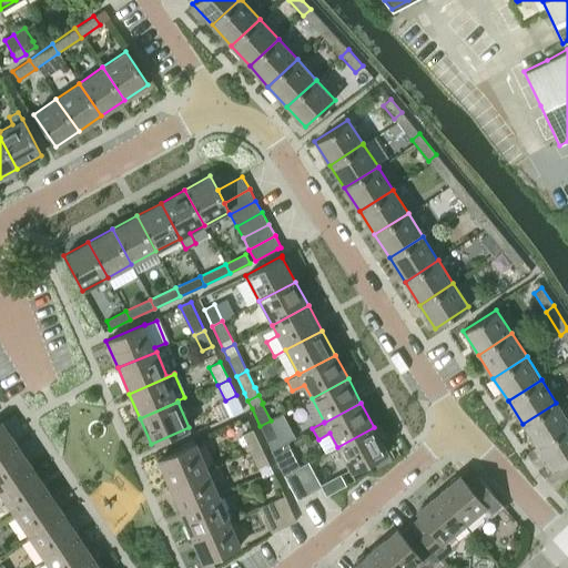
[(538,447),(567,427),(567,421),(556,403),(523,424),(538,447)]
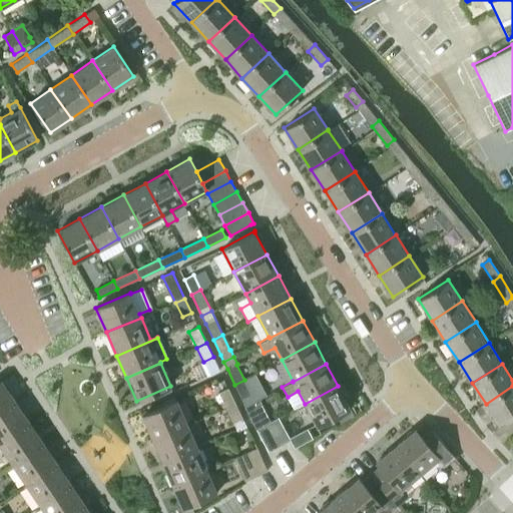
[(254,402),(251,395),(244,380),(234,385),(241,400),(244,407),(245,406),(246,407),(254,402)]
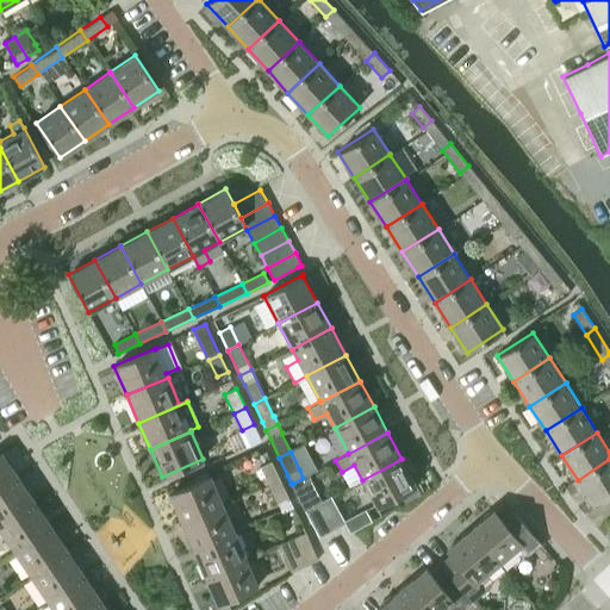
[(0,491),(19,478),(2,453),(0,453),(0,491)]
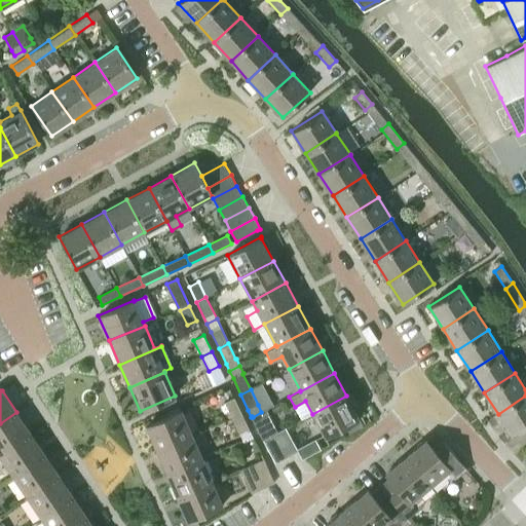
[(312,414),(325,438),(359,419),(346,396),(312,414)]
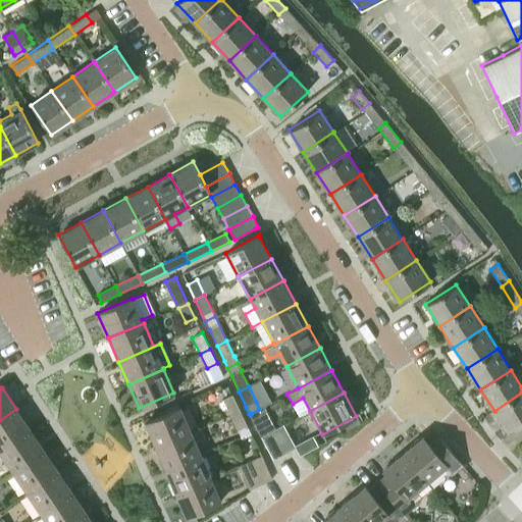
[(521,393),(494,411),(509,433),(521,424),(521,393)]
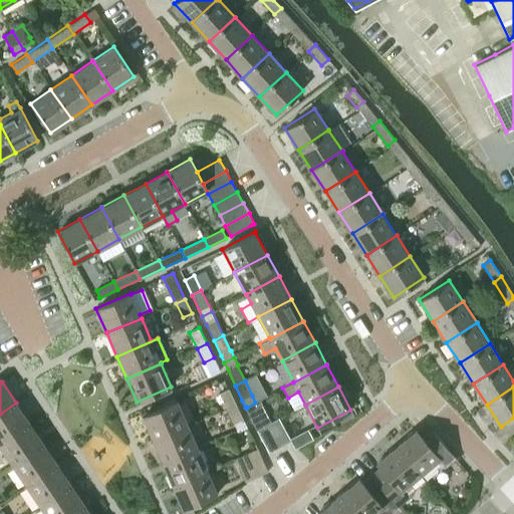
[(226,409),(236,404),(229,389),(219,394),(226,409)]
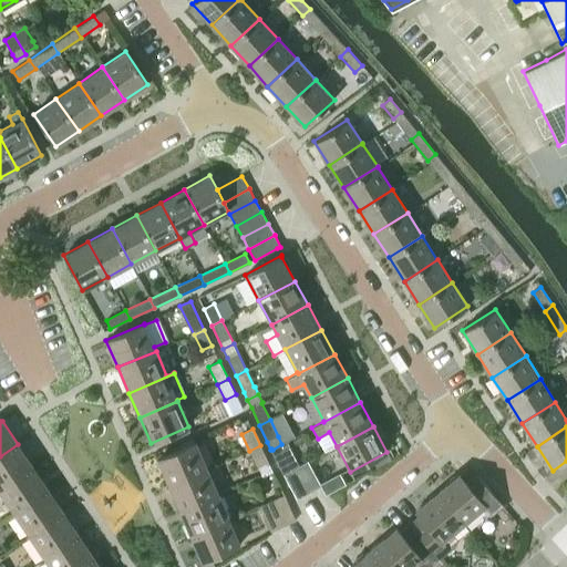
[(169,485),(207,468),(195,442),(157,459),(169,485)]
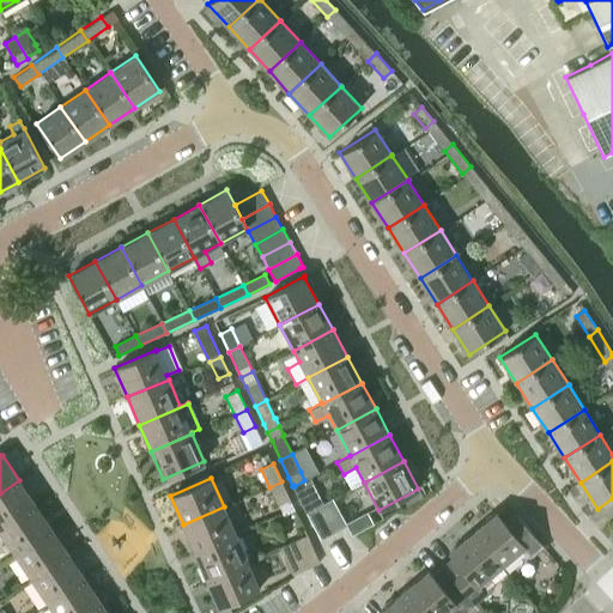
[(304,480),(295,486),(299,499),(313,493),(307,479),(304,480)]
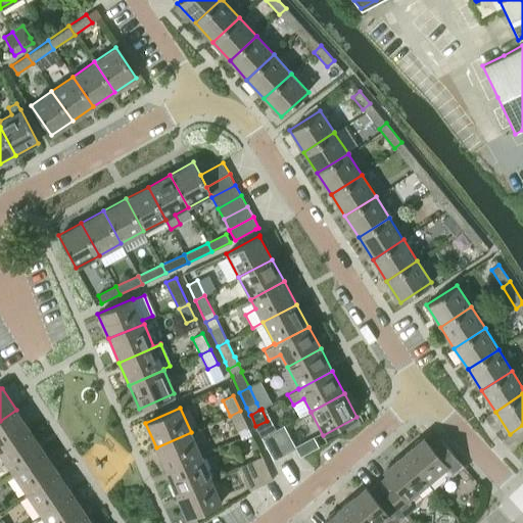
[(0,452),(31,431),(16,410),(0,421),(0,452)]
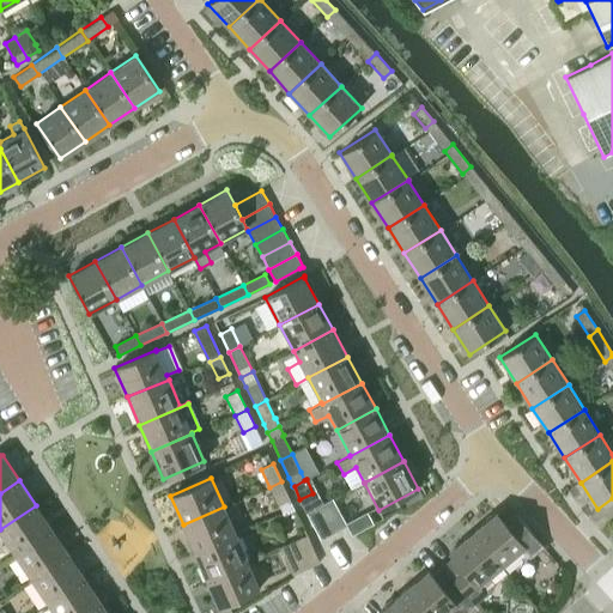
[(281,481),(269,487),(284,515),(295,510),(281,481)]
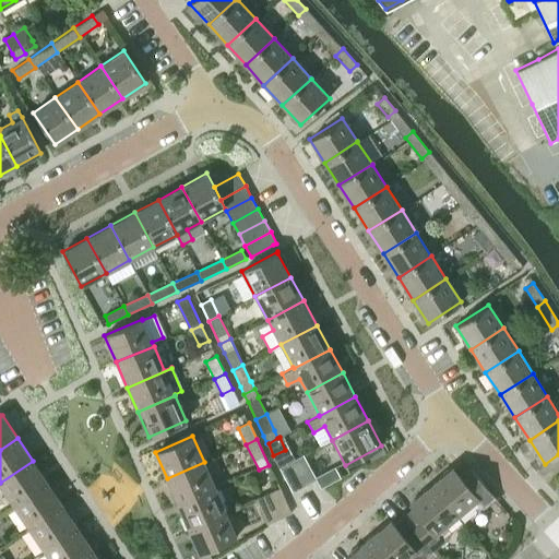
[(305,486),(317,479),(304,454),(290,461),(305,486)]
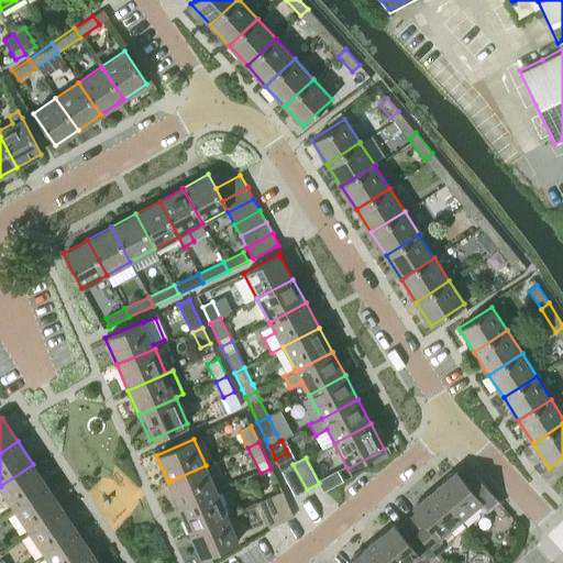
[(0,487),(14,509),(48,487),(33,464),(0,486),(0,487)]
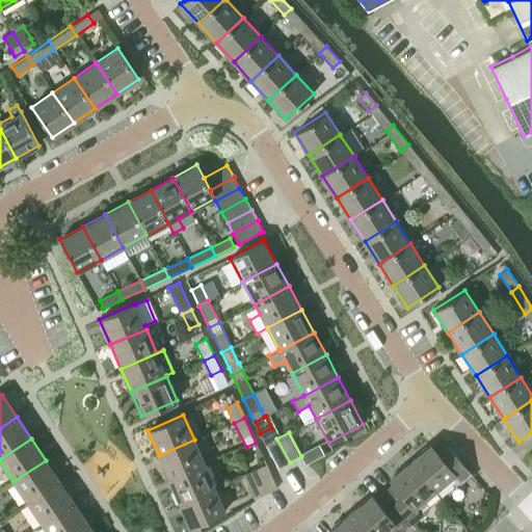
[(266,445),(278,469),(290,462),(276,439),(266,445)]
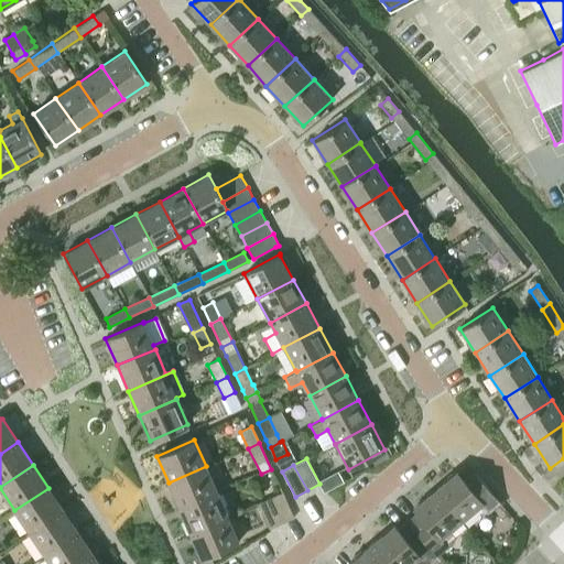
[(180,509),(217,492),(206,466),(169,483),(180,509)]
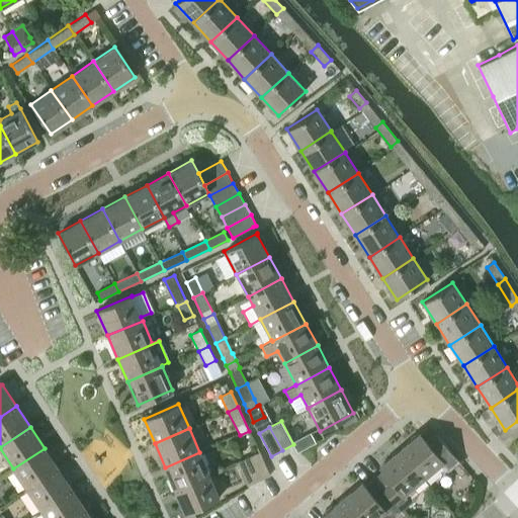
[(448,470),(459,461),(443,442),(433,450),(419,433),(398,450),(423,479),(437,467),(439,470),(448,470)]
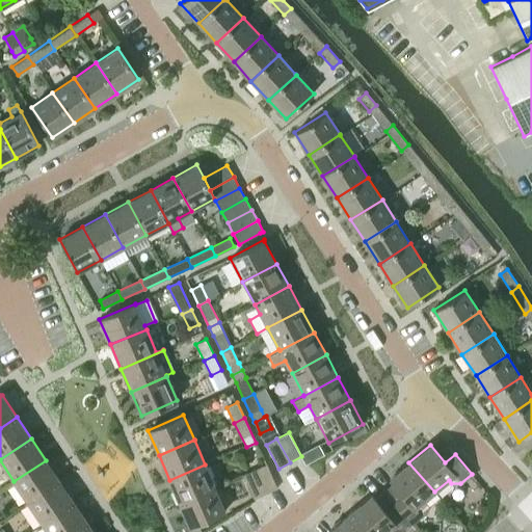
[(28,503),(60,481),(46,460),(14,481),(28,503)]
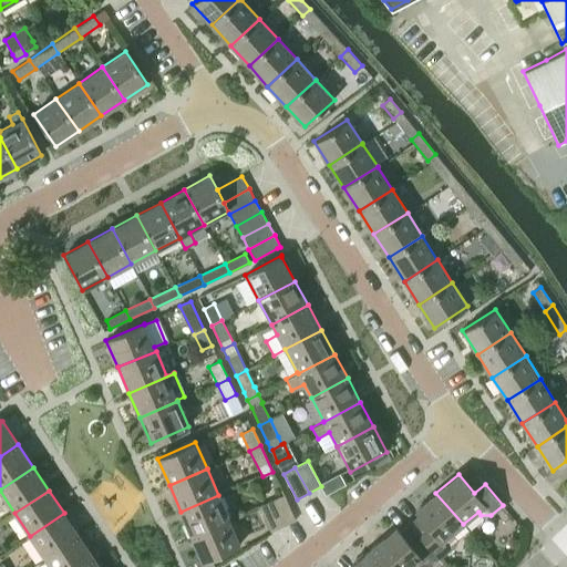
[(452,534),(463,524),(435,493),(415,511),(419,515),(409,525),(437,560),(450,549),(455,545),(456,539),(452,534)]
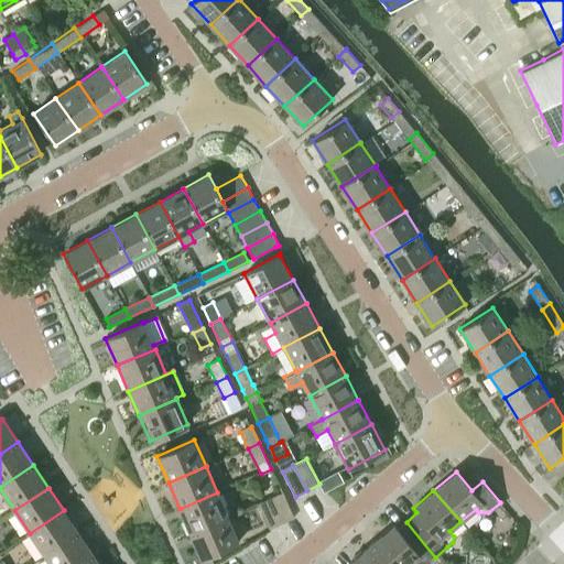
[(281,523),(294,518),(282,491),(270,497),(281,523)]
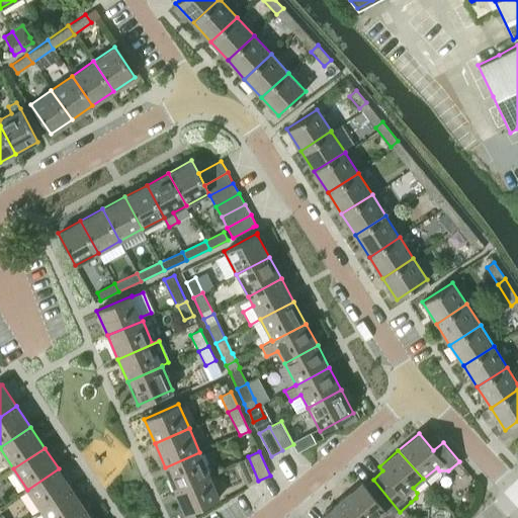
[(174,490),(209,475),(199,452),(165,467),(174,490)]
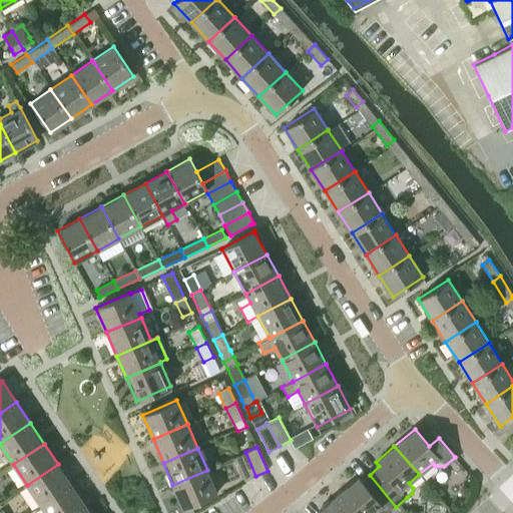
[(233,457),(244,481),(255,476),(245,452),(233,457)]
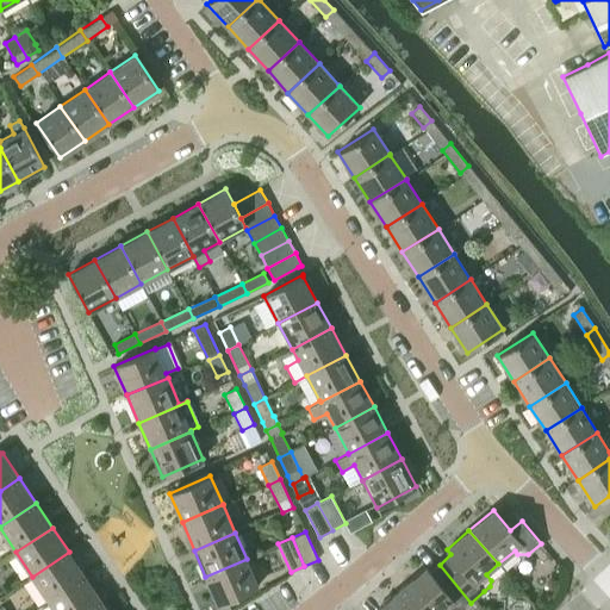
[(49,602),(86,577),(69,552),(32,577),(49,602)]
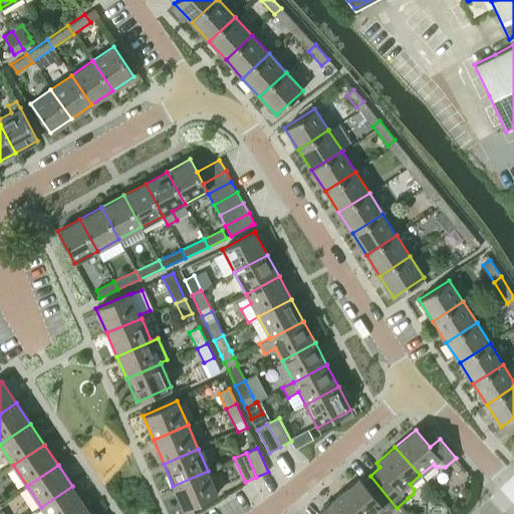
[(183,509),(218,494),(208,471),(173,486),(183,509)]
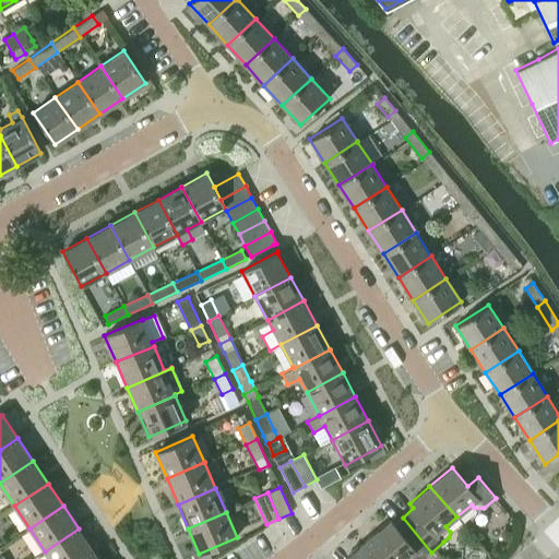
[(423,558),(431,552),(403,518),(394,524),(390,520),(367,539),(384,558),(406,558),(409,557),(411,558),(423,558)]
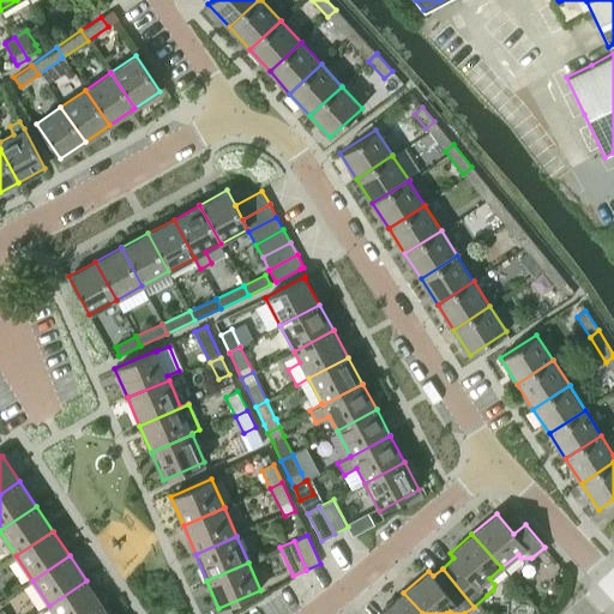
[(54,613),(90,613),(103,606),(86,581),(49,606),(54,613)]
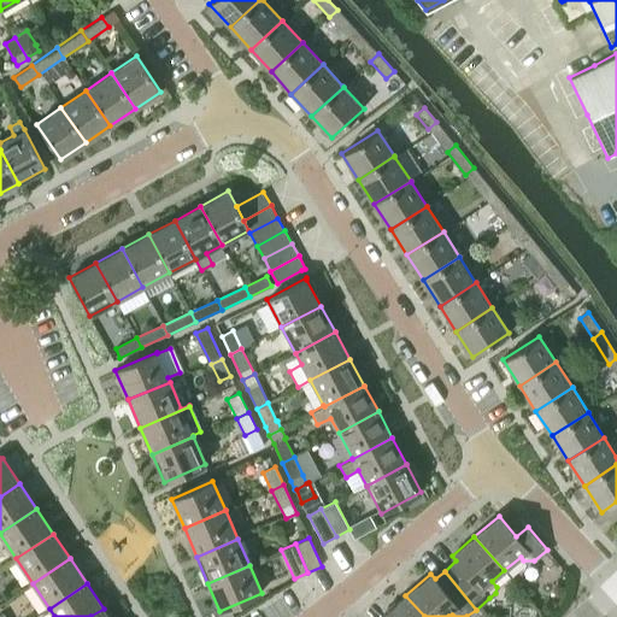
[(424,616),(405,595),(383,613),(385,616),(424,616)]
